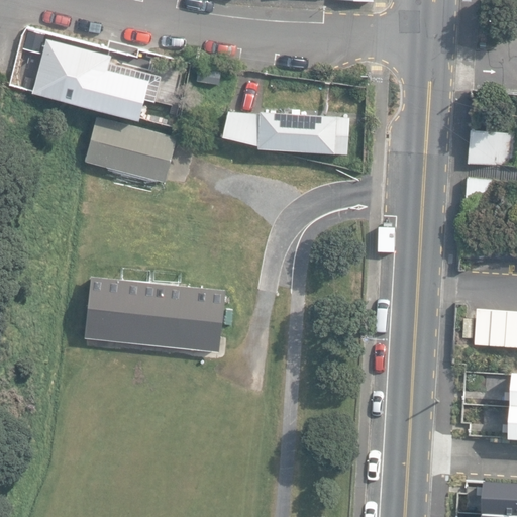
[(32,92),(138,118),(144,94),(107,85),(106,91),(102,91),(111,54),(46,37),(32,92)]
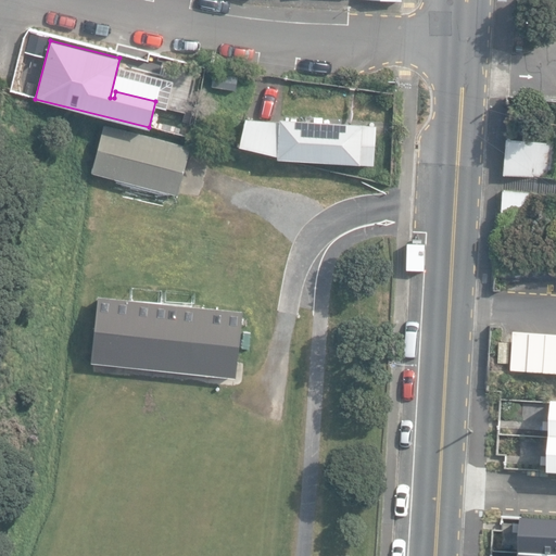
[(277,156),(374,164),(375,123),(280,118),(279,121),(245,118),(240,144),(277,155),(277,156)]
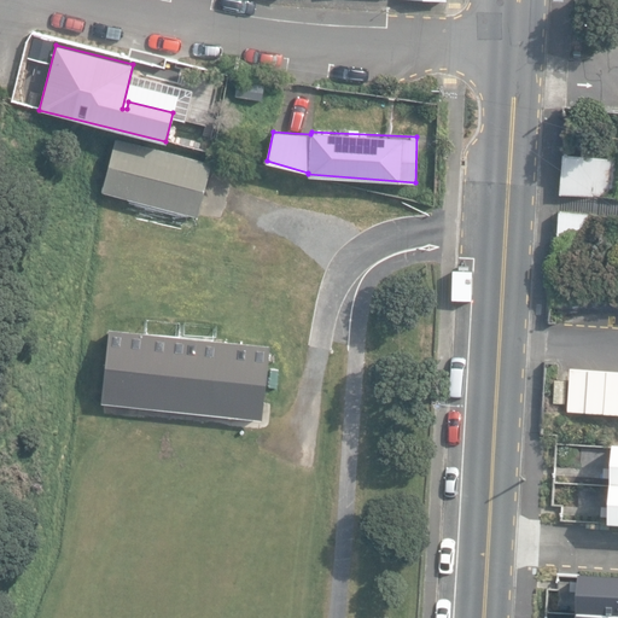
[(103,190),(198,216),(213,163),(116,138),(103,190)]
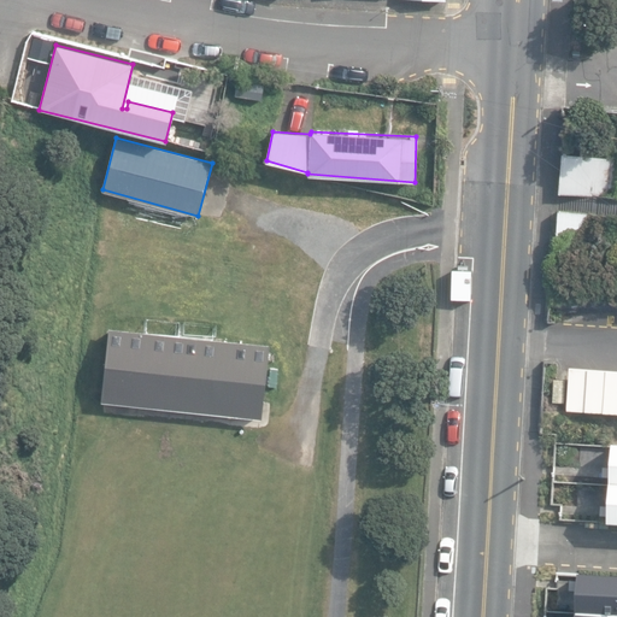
[(559,193),(610,198),(613,159),(563,154),(559,193)]
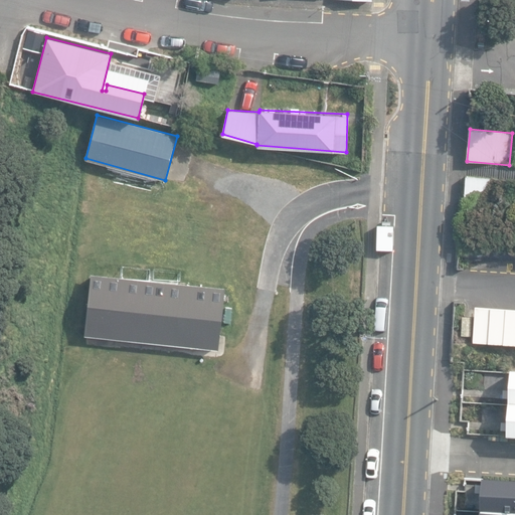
[(463,208),(502,212),(506,181),(466,177),(463,208)]
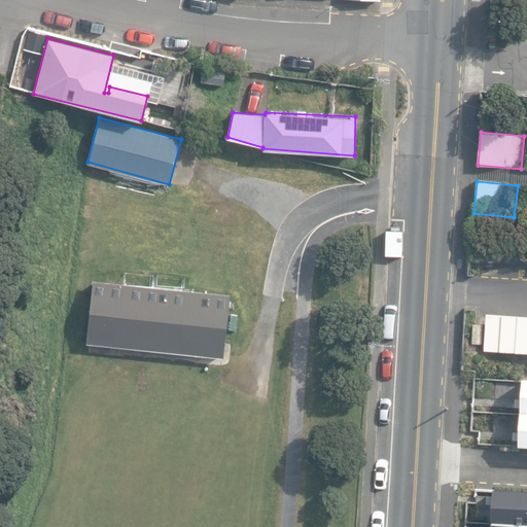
[(86,341),(224,353),(230,290),(92,278),(86,341)]
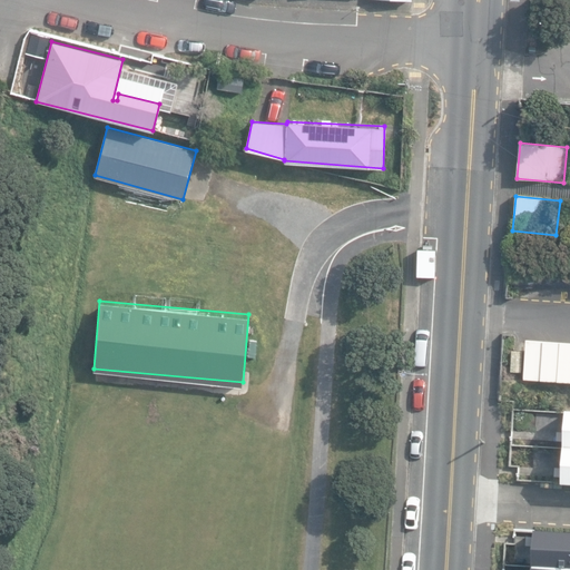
[(526,381),(569,383),(569,343),(528,341),(526,381)]
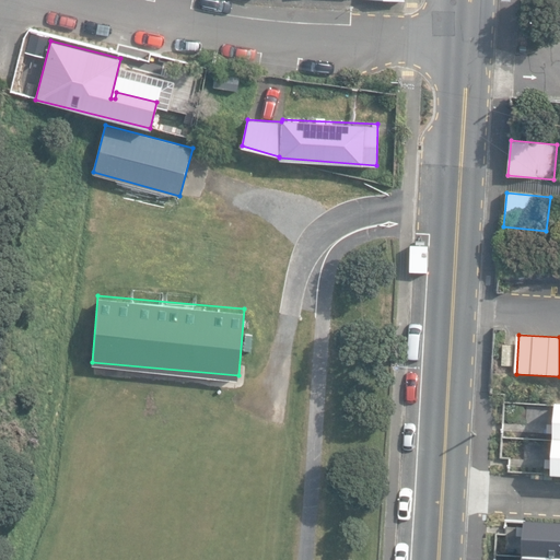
[(501,365),(512,366),(513,345),(502,345),(501,365)]
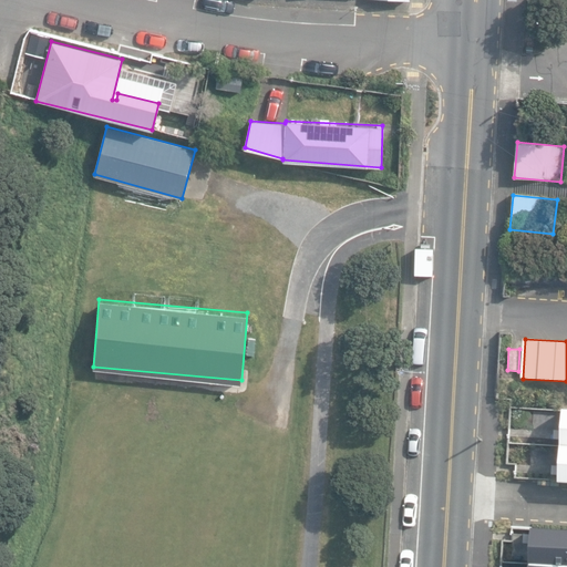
[(566,414),(538,414),(535,482),(566,483),(566,414)]
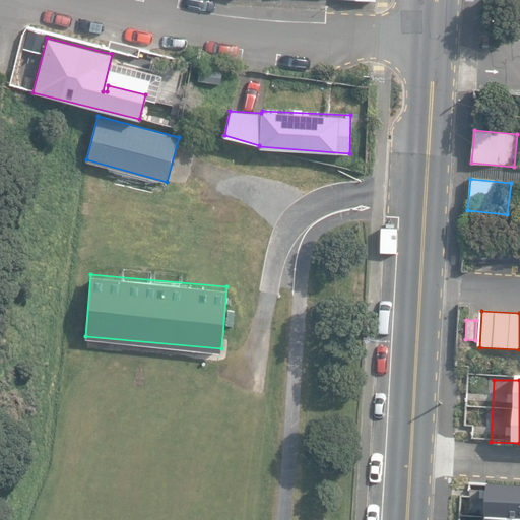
[(519,519),(519,476),(495,475),(493,519),(519,519)]
